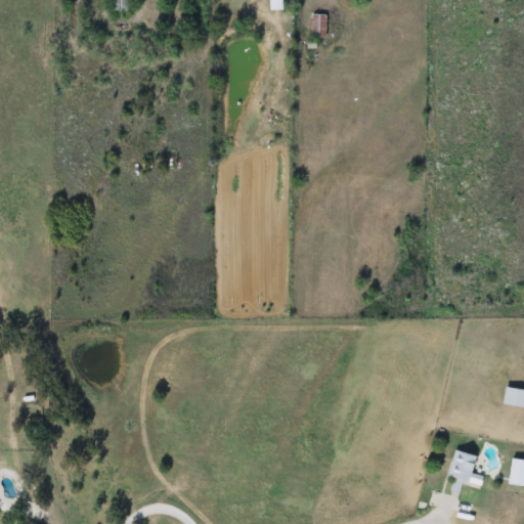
[(133,0),(133,12),(112,12),(112,0),(133,0)]
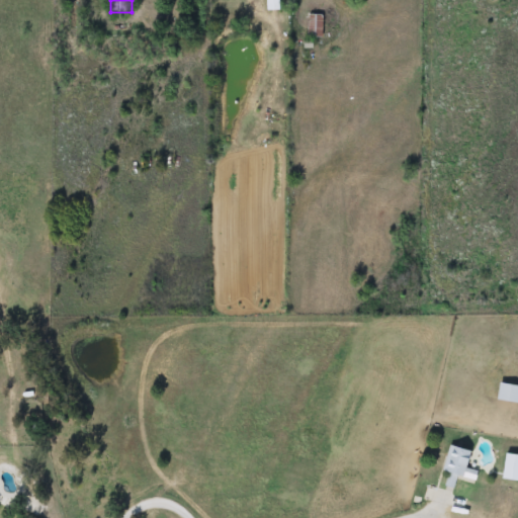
[(322,15),(322,37),(308,37),(308,15),(322,15)]
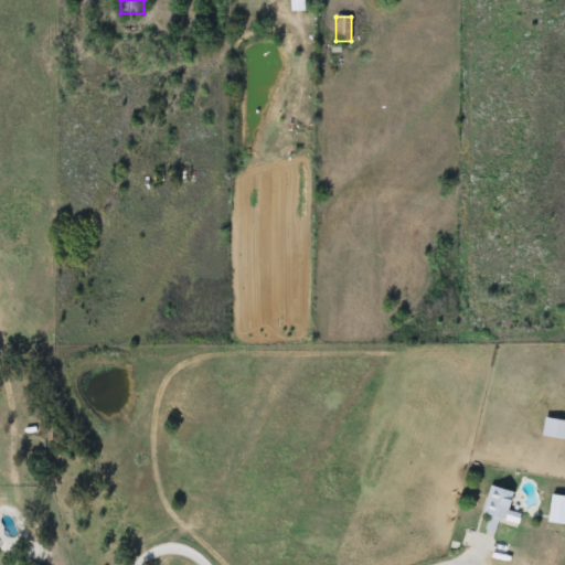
[(564,420),(564,439),(542,436),(545,417),(564,420)]
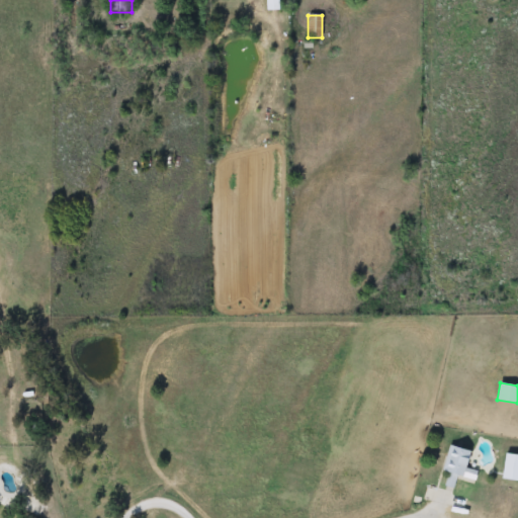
[(470,450),(466,468),(477,471),(473,484),(456,480),(454,489),(445,487),(449,472),(443,470),(449,445),(470,450)]
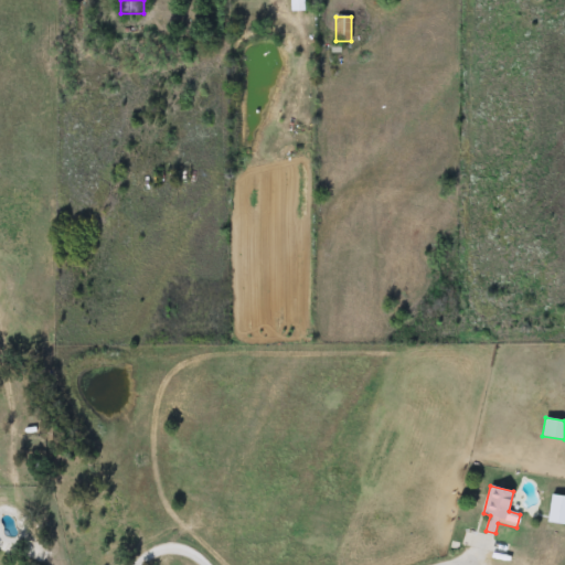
[(510,542),(510,557),(494,557),(494,542),(510,542)]
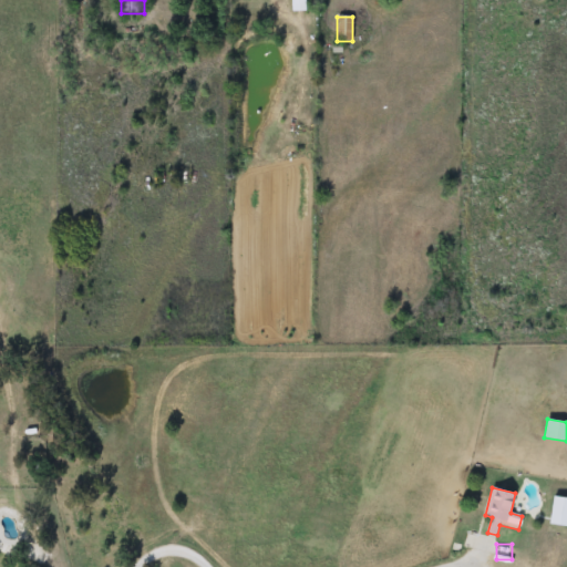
All buildings are outlined.
